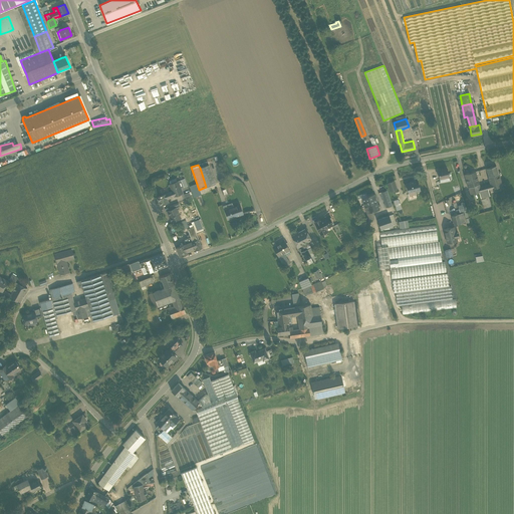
[(209,165),(200,168),(206,187),(215,184),(209,165)]
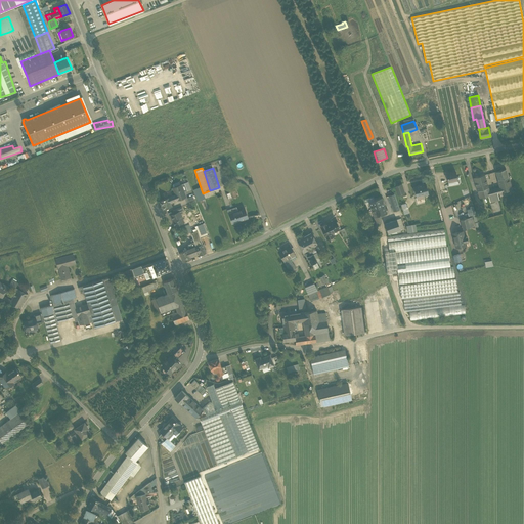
[(506,169),(495,172),(500,187),(501,192),(497,193),(499,200),(513,195),(506,169)]
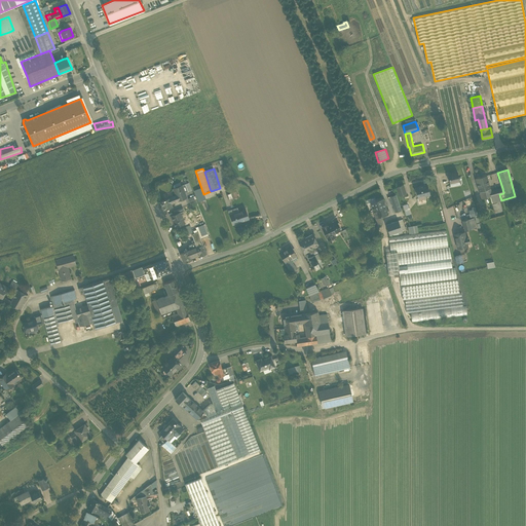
[(457,172),(448,174),(450,183),(459,181),(457,172)]
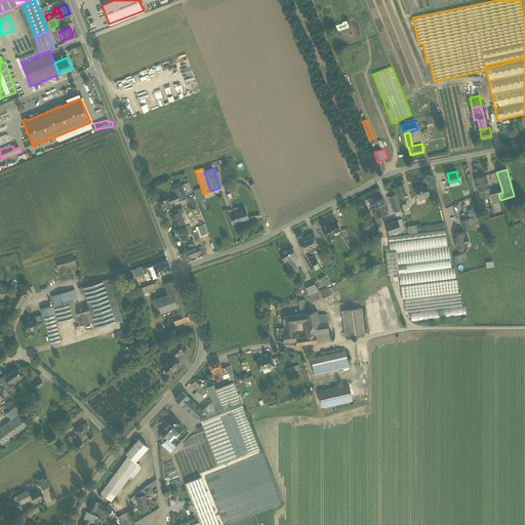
[(485,175),(475,178),(477,188),(488,185),(485,175)]
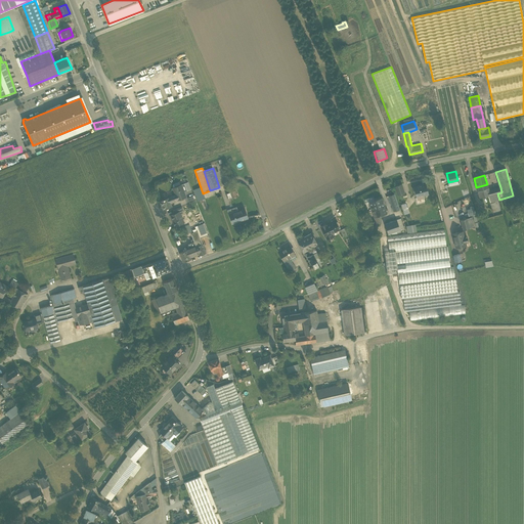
[(404,193),(401,184),(394,187),(398,195),(404,193)]
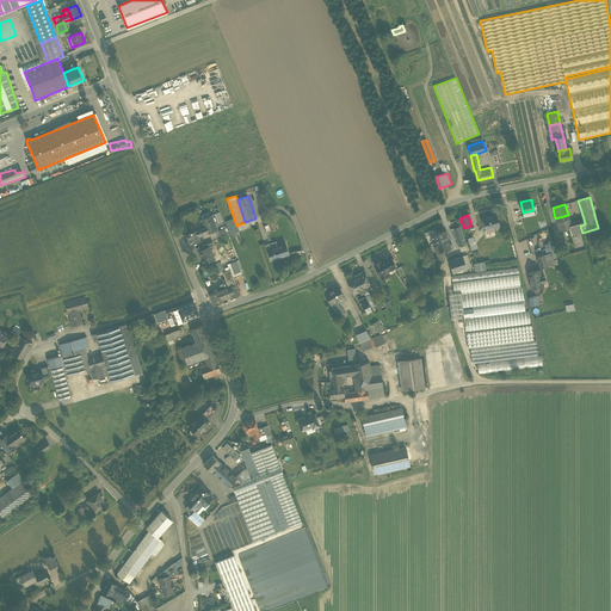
[(497,215),(482,218),(485,228),(486,233),(494,230),(493,228),(499,226),(497,215)]
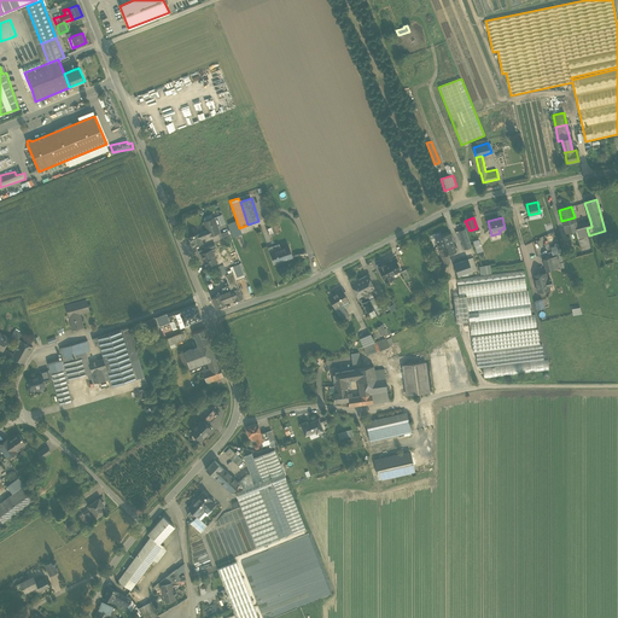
[(590,221),(577,225),(575,217),(561,221),(566,233),(576,231),(578,238),(589,235),(587,228),(592,227),(590,221)]
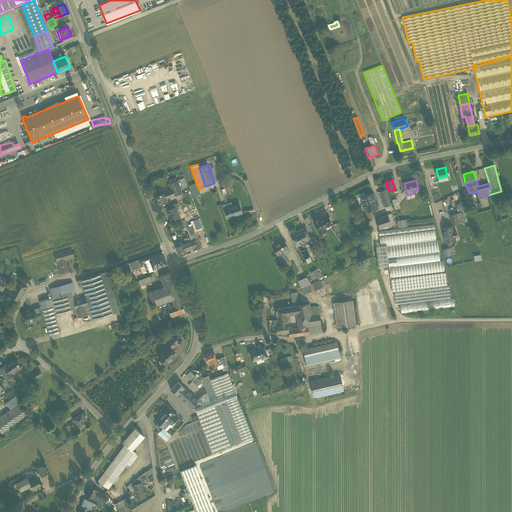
[(177,181),(169,184),(171,190),(173,195),(178,194),(179,191),(180,190),(180,188),(177,181)]
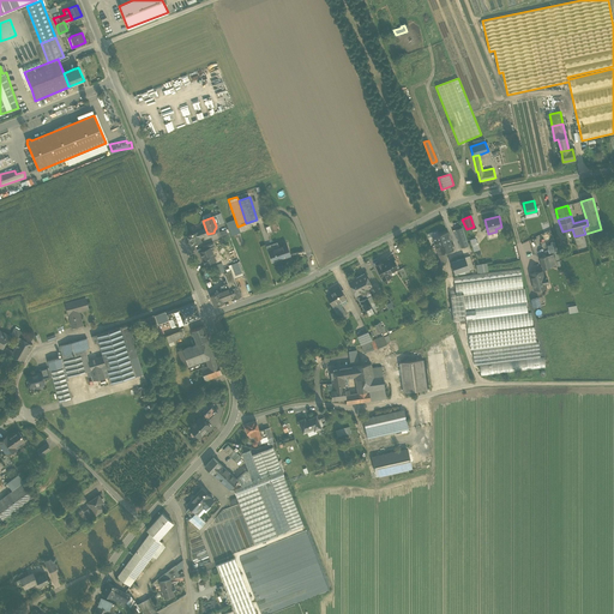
[(236,234),(232,221),(227,223),(233,235),(236,234)]
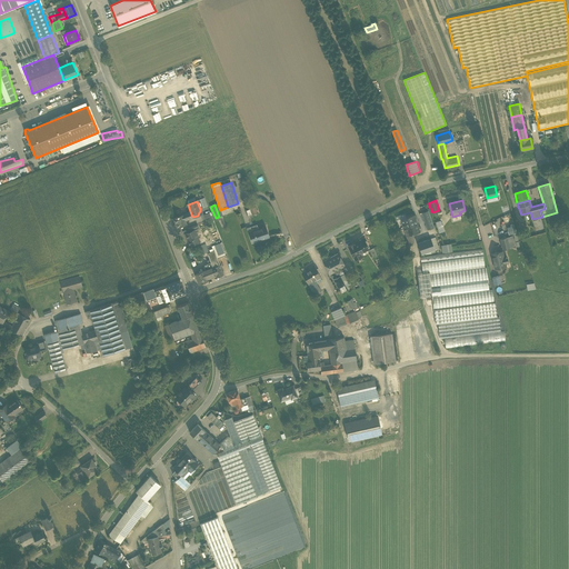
[(190,211),(173,218),(177,228),(187,225),(185,220),(192,217),(190,211)]
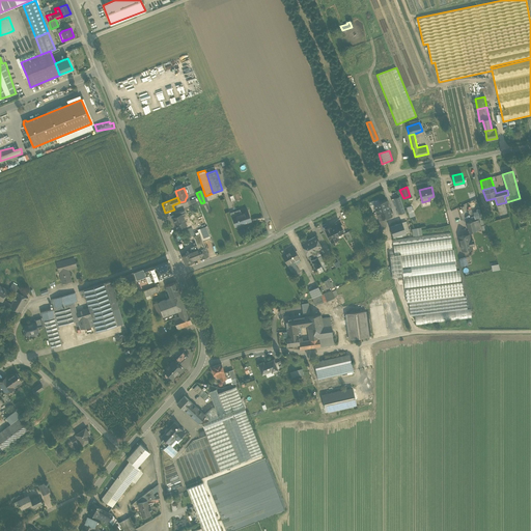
[(403,208),(399,197),(393,198),(397,211),(403,208)]
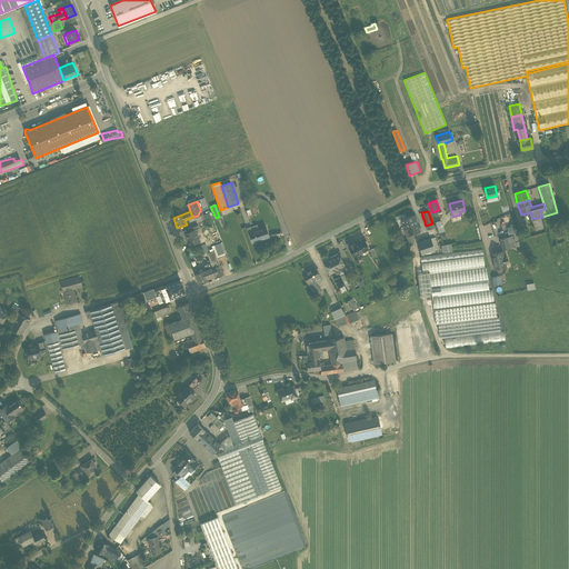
[(415,215),(400,219),(403,229),(418,225),(415,215)]
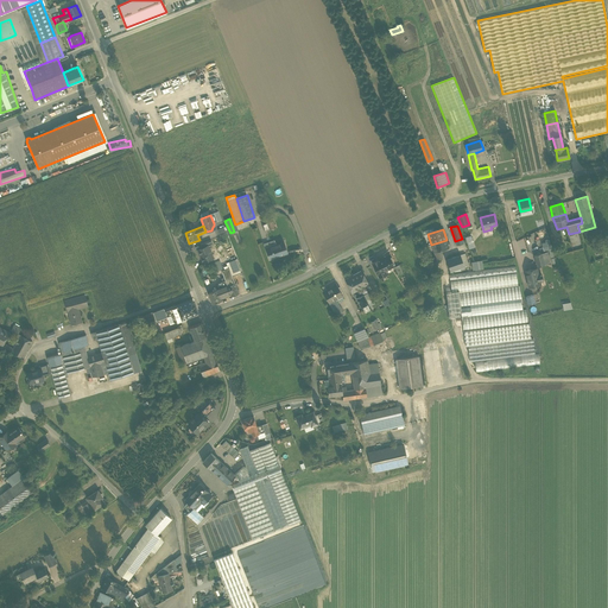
[(447,240),(431,245),(434,253),(439,251),(449,248),(447,240)]
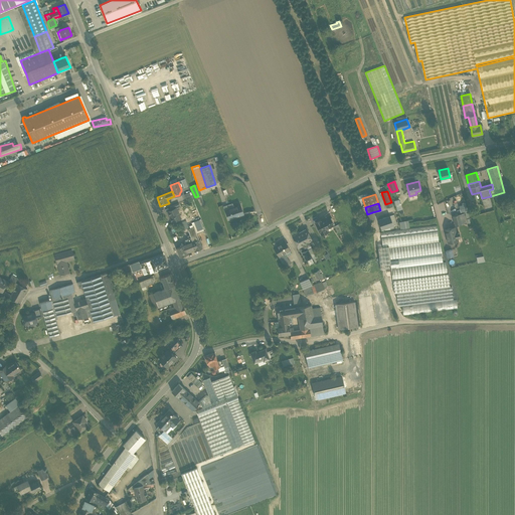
[(240,205),(233,207),(232,204),(223,207),(228,219),(243,213),(240,205)]
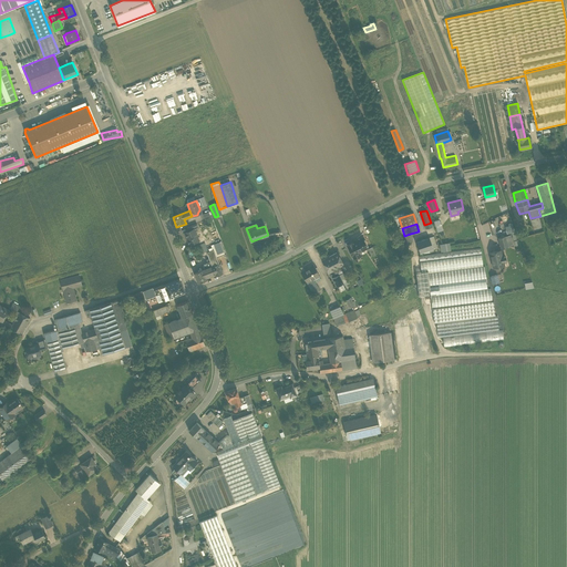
[(188,232),(184,233),(189,245),(194,243),(193,241),(197,239),(196,235),(194,229),(188,232)]
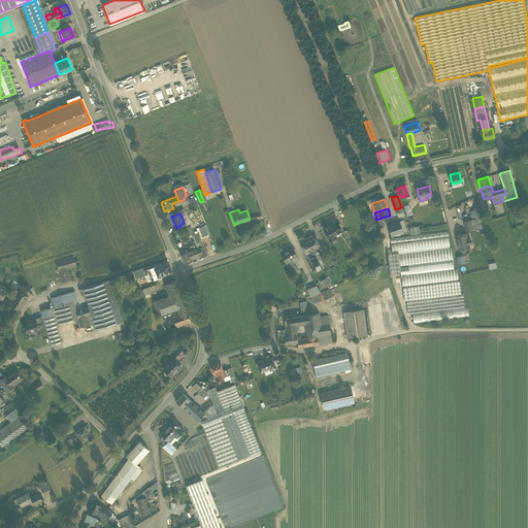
[(470,220),(464,222),(466,232),(473,230),(470,220)]
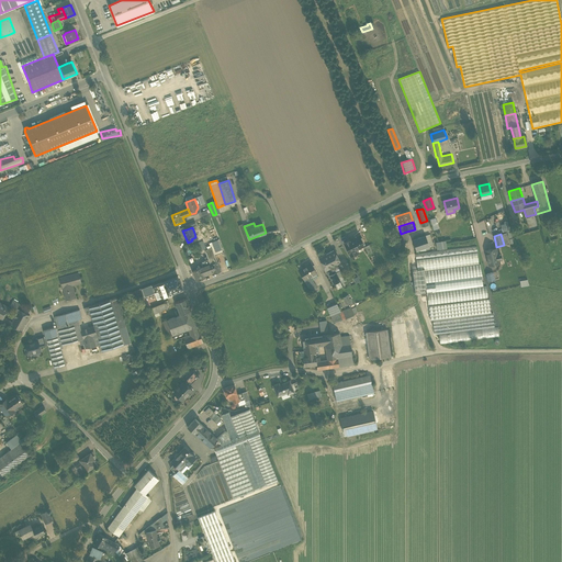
[(426,236),(413,240),(416,251),(429,247),(426,236)]
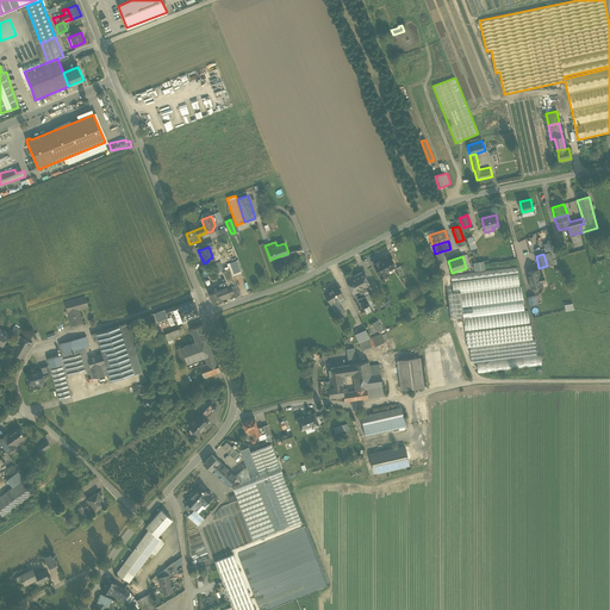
[(391,257),(380,262),(379,261),(373,263),(377,271),(378,274),(379,274),(381,279),(387,275),(386,272),(396,267),(391,257)]
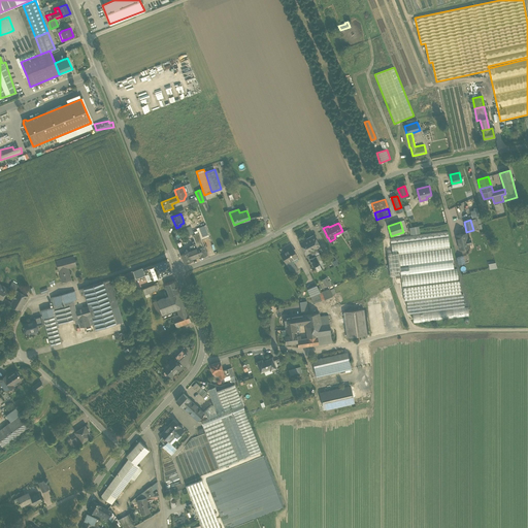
[(205,225),(196,229),(198,233),(199,233),(202,240),(210,236),(208,232),(205,225)]
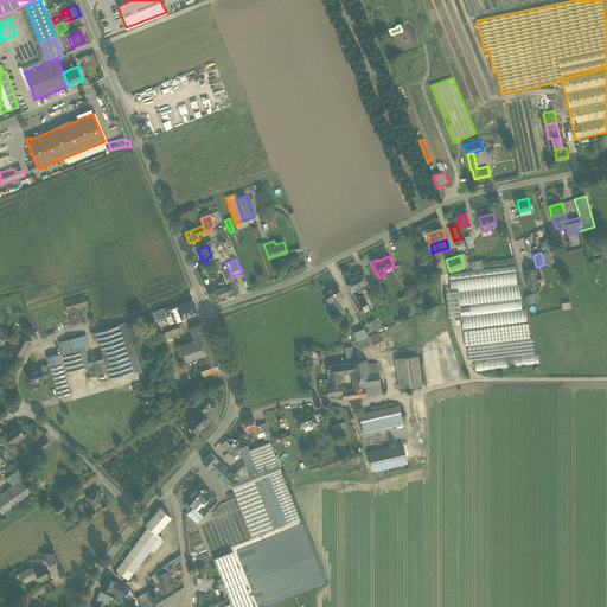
[(515,266),(448,274),(449,280),(516,272),(515,266)]
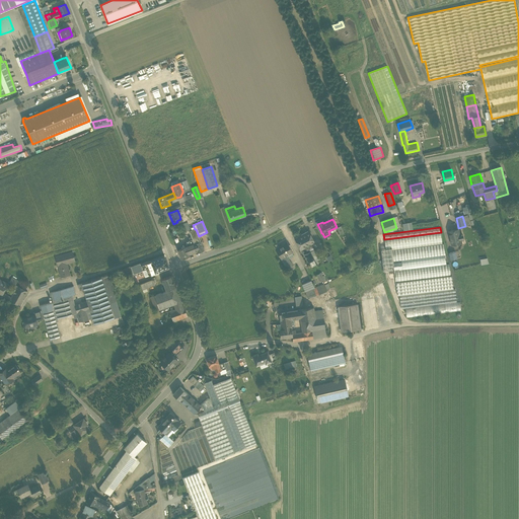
[(460,228),(448,231),(451,245),(461,242),(461,240),(463,239),(462,233),(461,233),(460,228)]
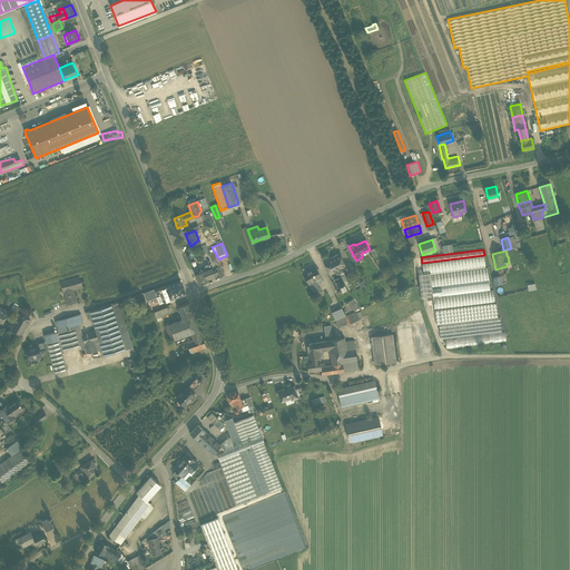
[(214,252),(208,254),(212,263),(213,267),(220,265),(218,259),(215,252),(214,252)]
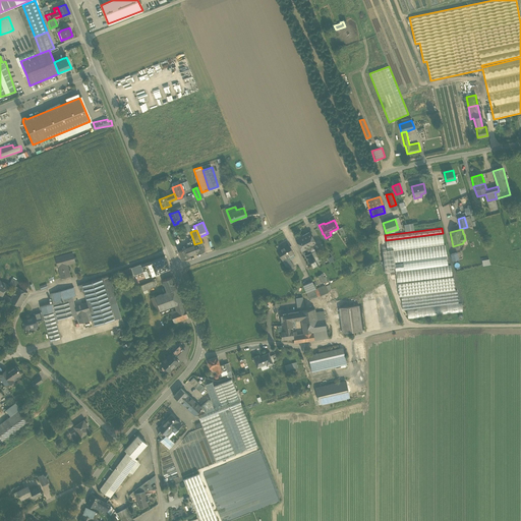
[(310,232),(302,236),(310,250),(314,248),(313,245),(316,244),(310,232)]
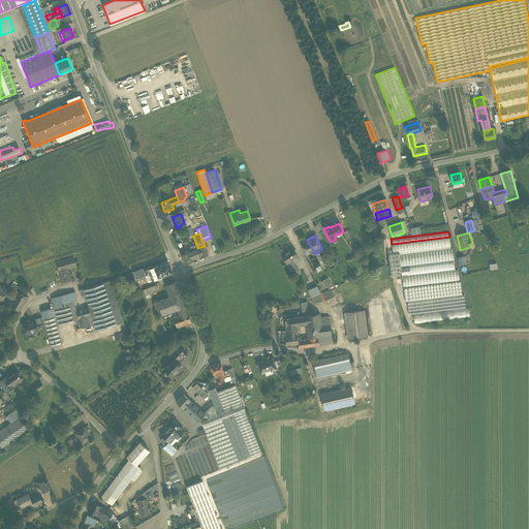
[(449,238),(392,245),(393,254),(399,253),(450,247),(449,238)]
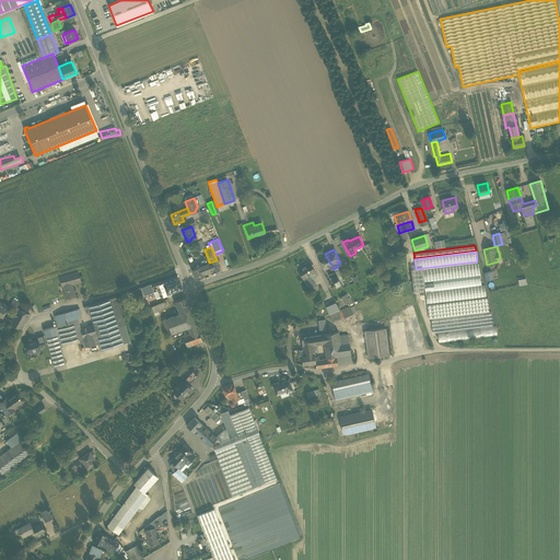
[(325,254),(317,257),(325,270),(328,268),(330,271),(334,269),(325,254)]
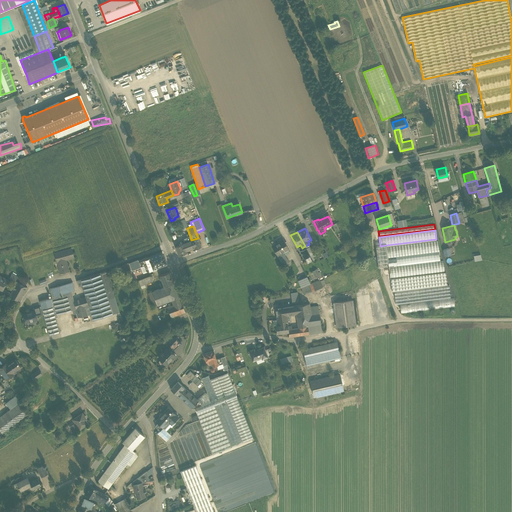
[(185,243),(175,247),(179,256),(186,253),(185,250),(194,247),(191,240),(190,236),(183,238),(185,243)]
